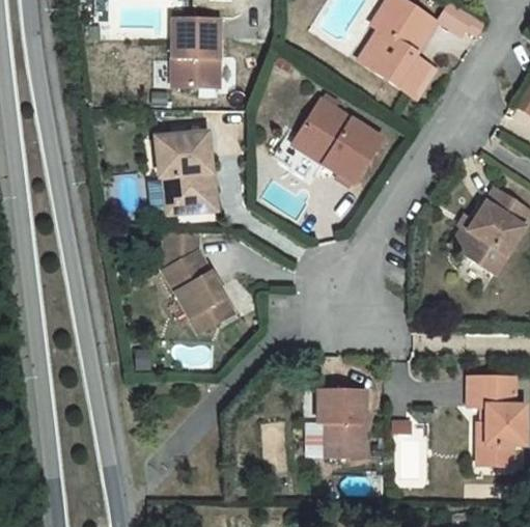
[(436,19),(406,0),(385,0),(370,24),(377,28),(383,32),(363,63),(408,93),(428,62),(413,52),(415,50),(413,49),(416,44),(418,45),(436,19)]
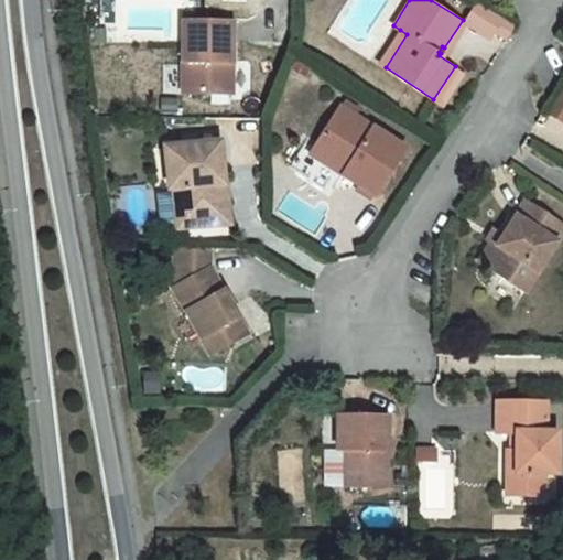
[(511,25),(475,1),(465,17),(489,32),(493,28),(505,35),(511,25)]
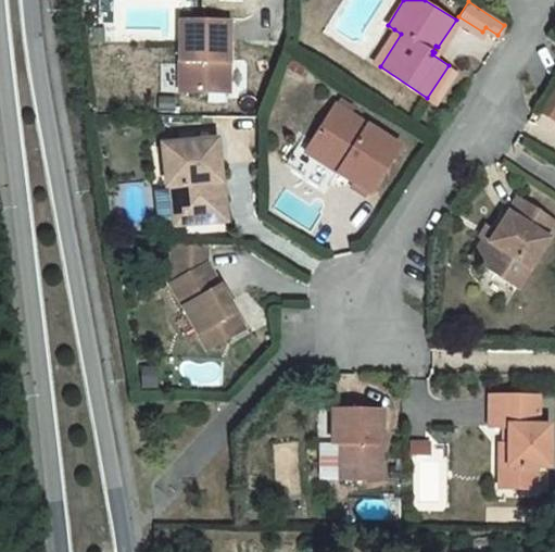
[(228,89),(228,17),(180,17),(179,89),(228,89)]
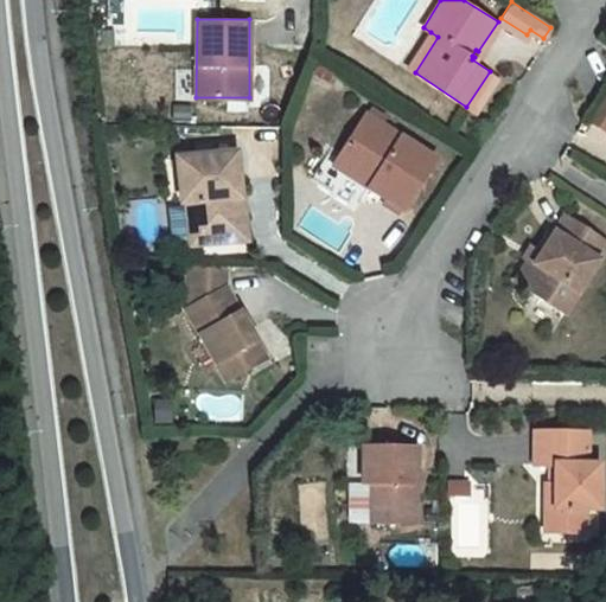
[(438,37),(431,32),(408,68),(415,72),(438,37)]
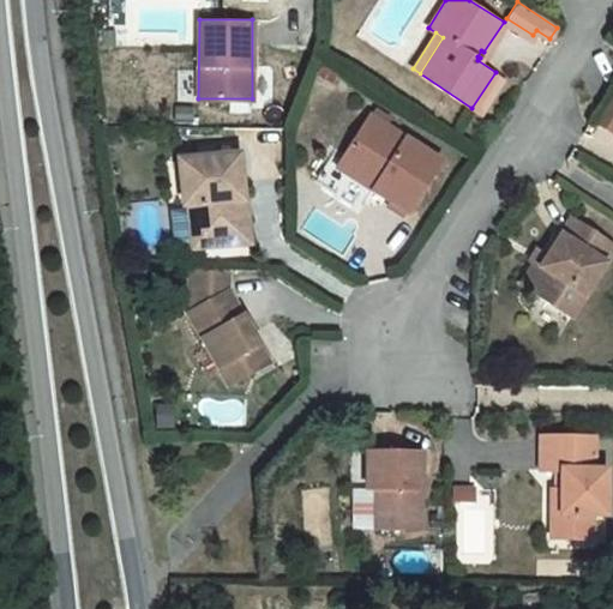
[(503,77),(496,72),(472,108),(480,113),(503,77)]
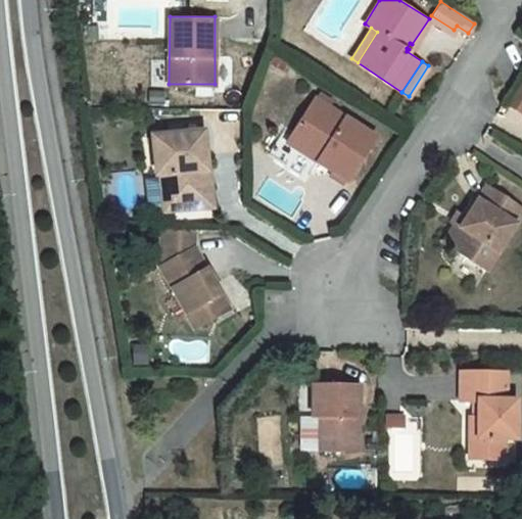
[(375,135),(314,96),(290,133),(320,153),(317,158),(347,179),(375,135)]
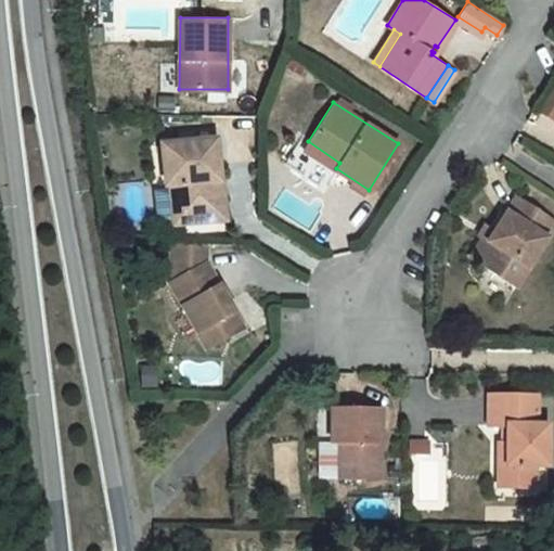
[(215,137),(160,141),(165,181),(169,181),(174,222),(224,217),(222,190),(213,191),(211,179),(219,177),(215,137)]
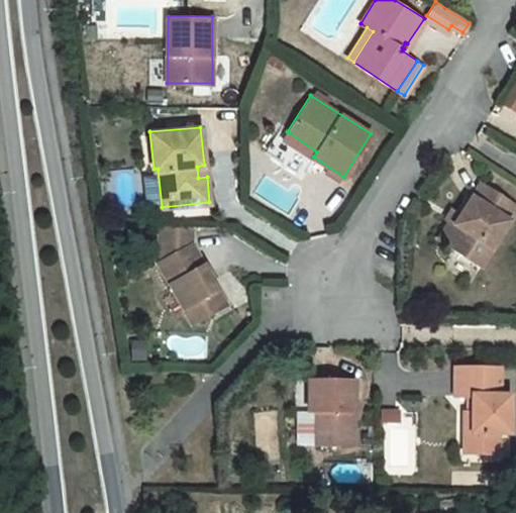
[(316,151),(287,131),(283,138),(313,157),(316,151)]
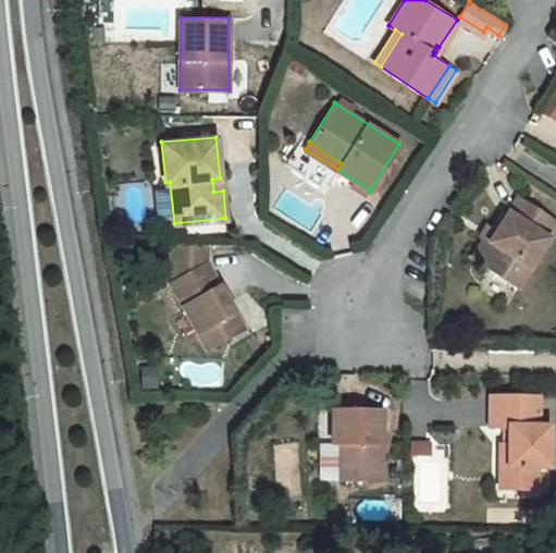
[(220,177),(212,180),(213,192),(223,191),(222,177),(220,177)]
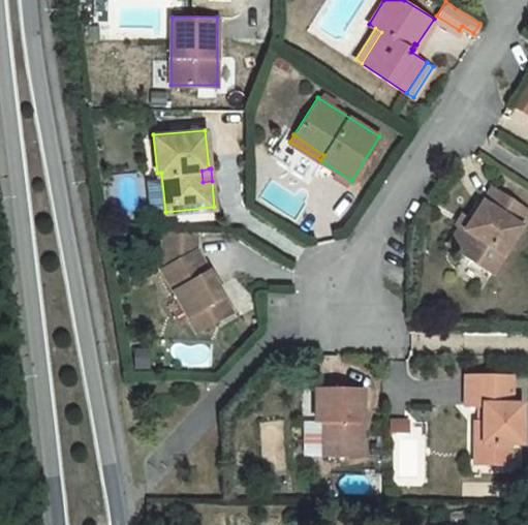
[(494,188),(491,186),(483,199),(486,202),(494,188)]
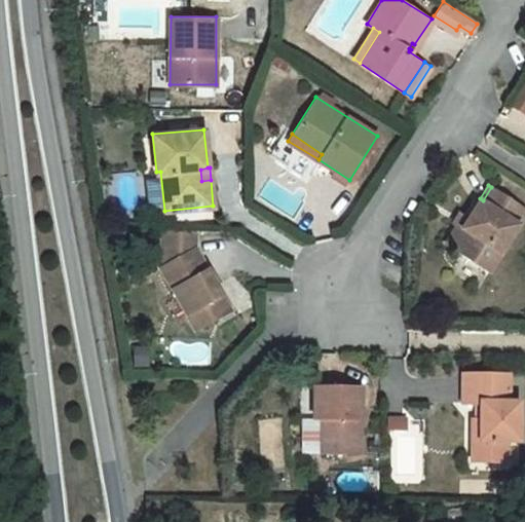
[(522,207),(491,187),(483,200),(480,198),(467,217),(450,246),(488,269),(518,223),(513,220),(522,207)]
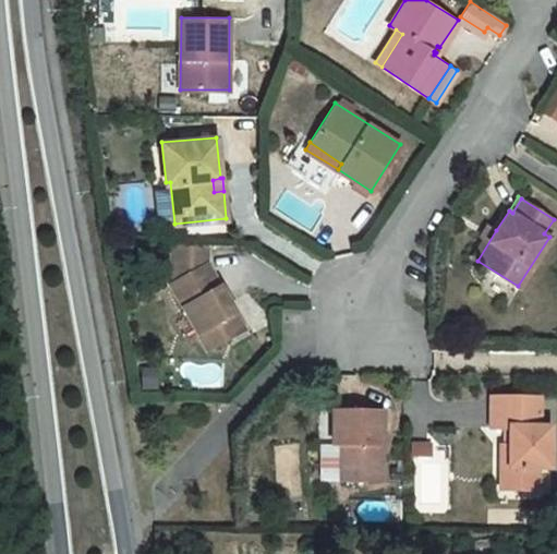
[(556,223),(556,220),(554,219),(544,233),(549,237),(556,223)]
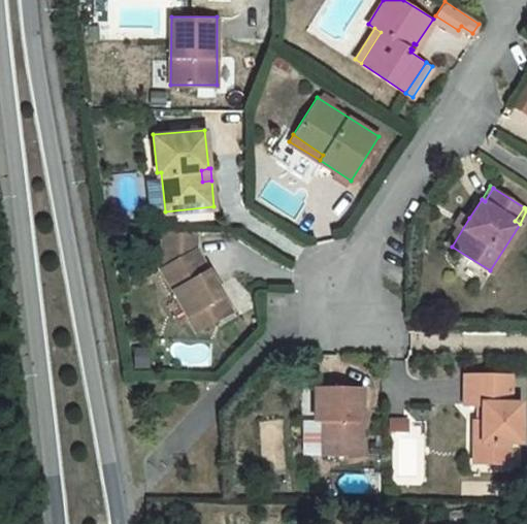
[(469,218),(461,213),(455,223),(458,226),(447,243),(452,247),(469,218)]
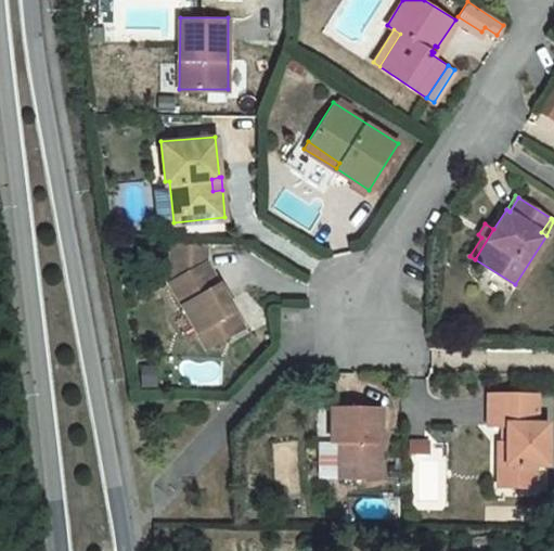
[(205,241),(170,241),(170,281),(168,282),(206,347),(230,333),(220,317),(233,309),(206,260),(205,241)]
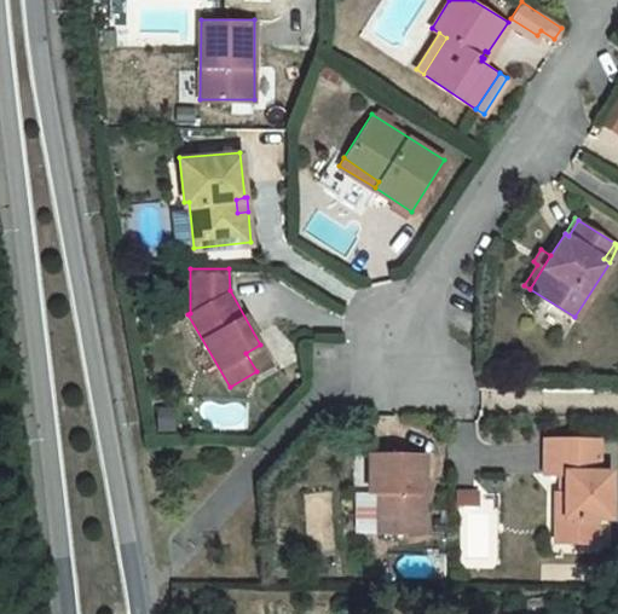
[(260,345),(246,353),(256,371),(270,363),(260,345)]
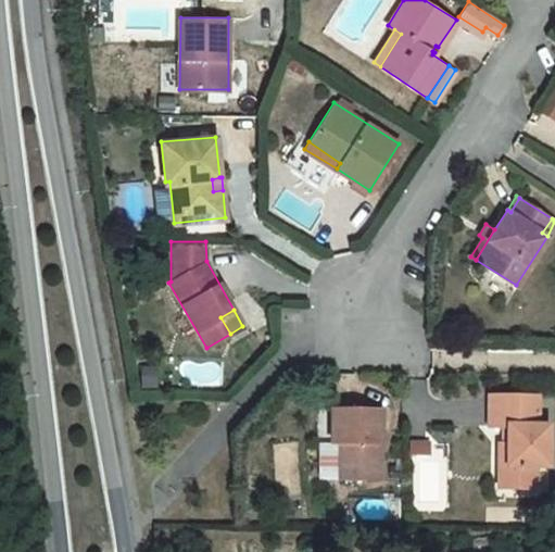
[(538,393),(489,392),(488,424),(507,424),(507,441),(499,440),(499,462),(511,462),(511,485),(535,485),(535,462),(547,463),(549,424),(537,424),(538,393)]
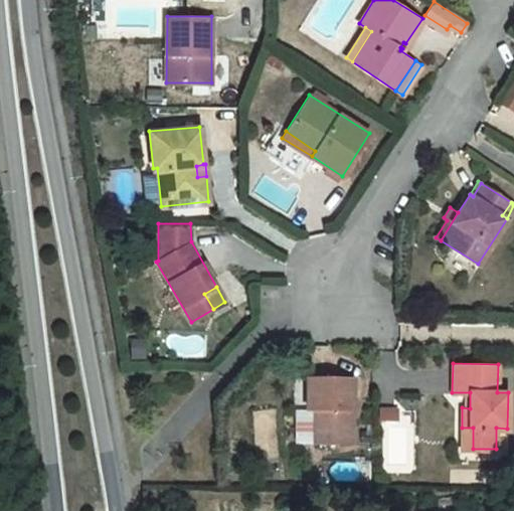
[(353,376),(308,376),(307,407),(315,407),(314,442),(352,443),(353,376)]
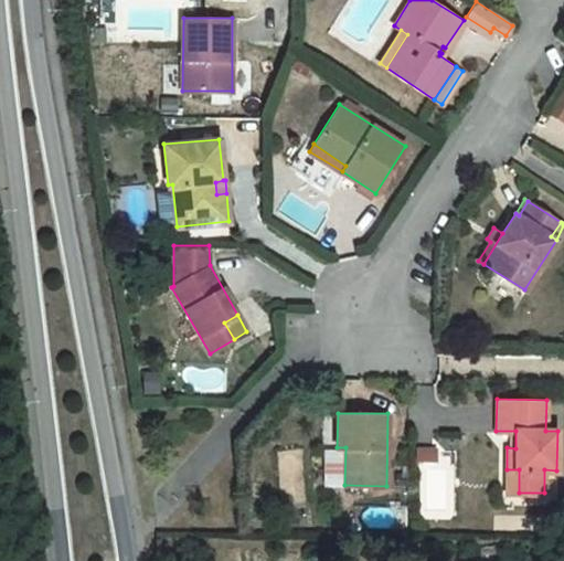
[(519,469),(507,469),(507,491),(519,493),(519,469)]
